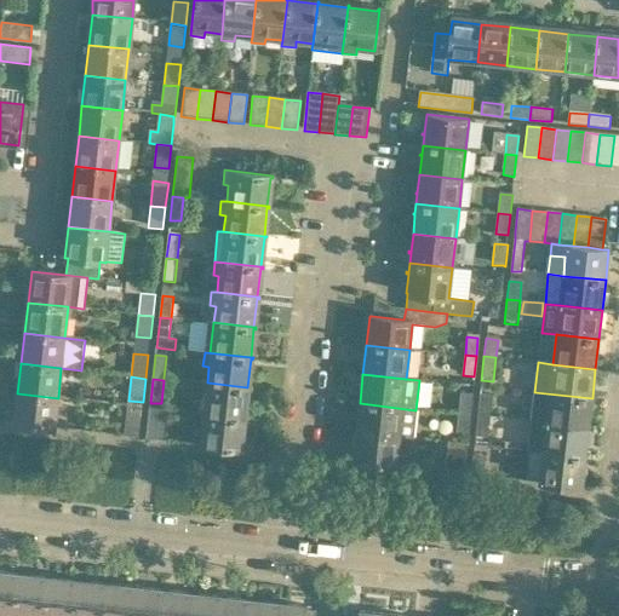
[(206,397),(204,414),(244,418),(247,389),(250,390),(250,387),(247,387),(207,383),(201,383),(199,396),(206,397)]
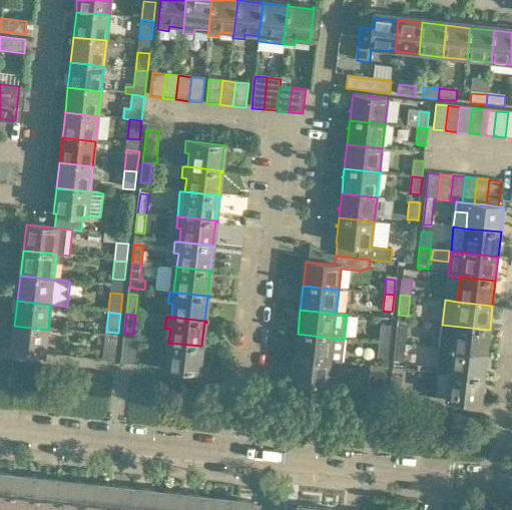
[(442,325),(440,349),(487,355),(490,330),(442,325)]
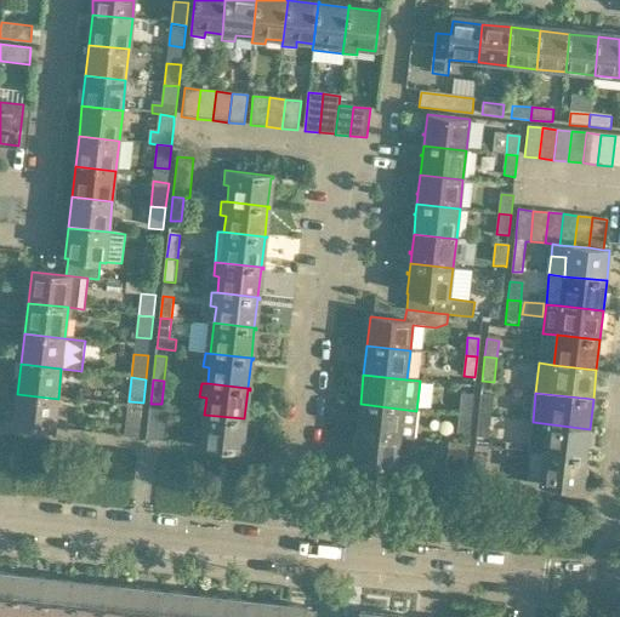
[(58,399),(17,394),(13,426),(55,430),(58,399)]
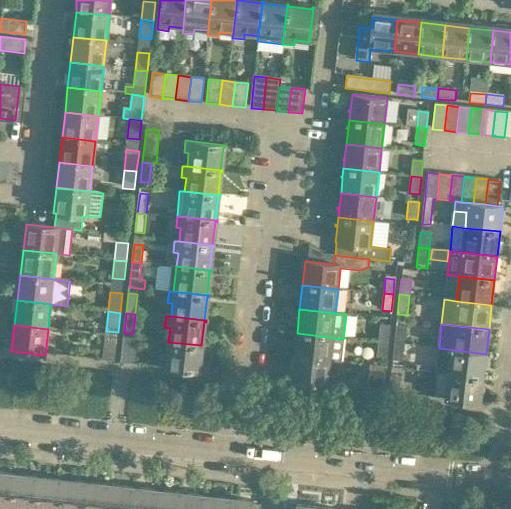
[(379,327),(378,342),(387,343),(389,328),(379,327)]
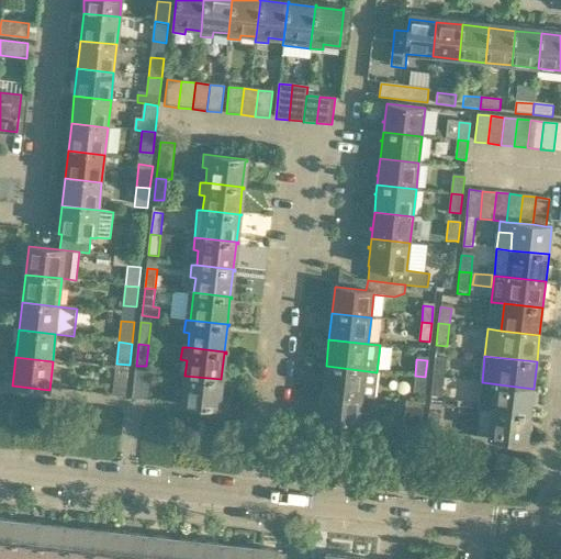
[(434,360),(433,377),(445,379),(446,361),(434,360)]
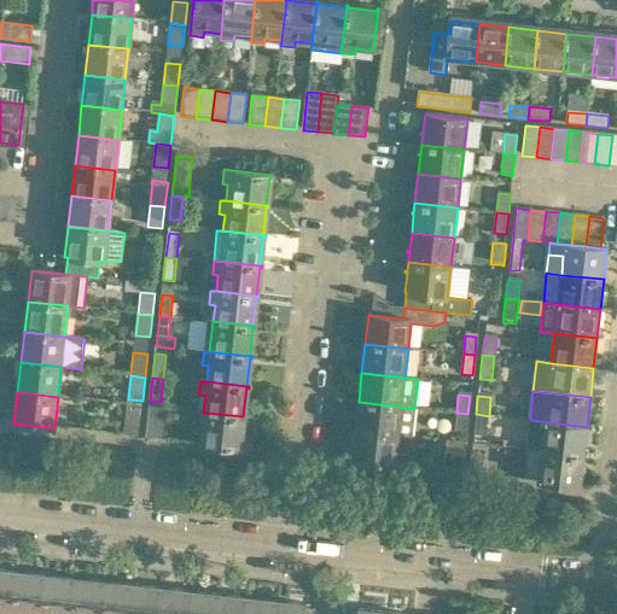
[(359,402),(355,431),(399,436),(411,438),(414,409),(359,402)]
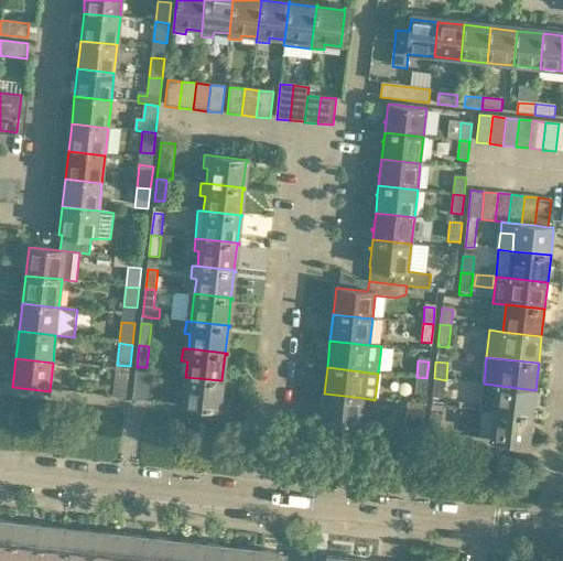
[(136,373),(132,400),(150,402),(153,375),(136,373)]
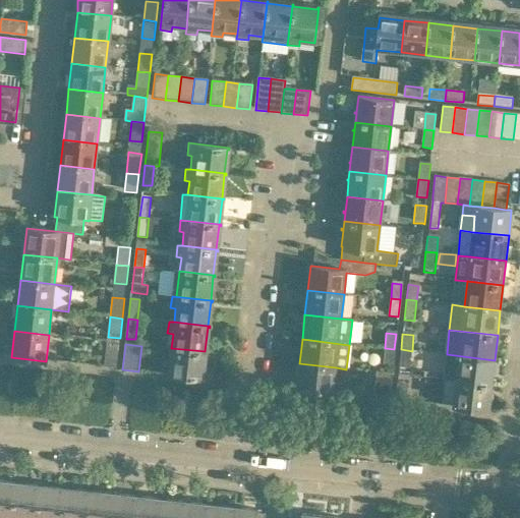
[(205,351),(171,348),(166,347),(165,358),(170,359),(168,375),(204,379),(204,377),(203,377),(205,353),(207,353),(207,351),(205,351)]
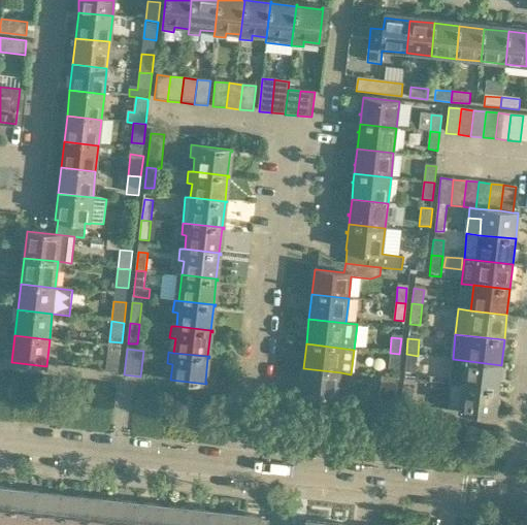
[(105,372),(118,373),(120,355),(107,353),(105,372)]
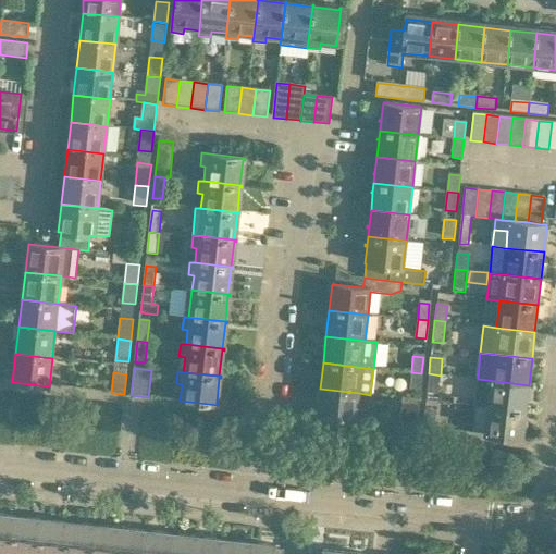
[(421,373),(411,372),(409,393),(419,394),(421,373)]
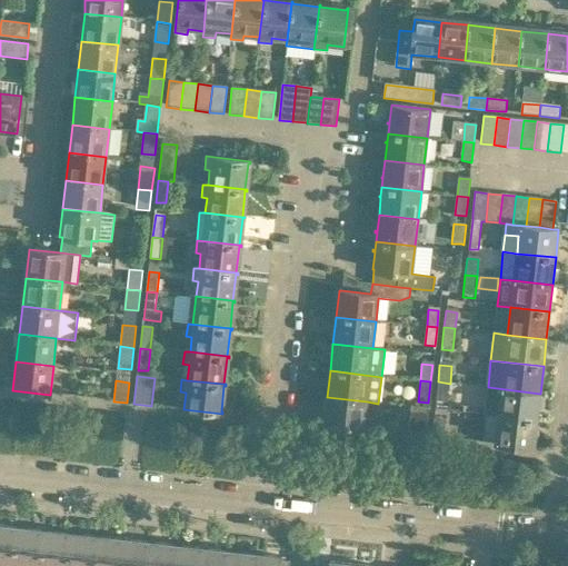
[(450,384),(438,381),(436,404),(448,405),(450,384)]
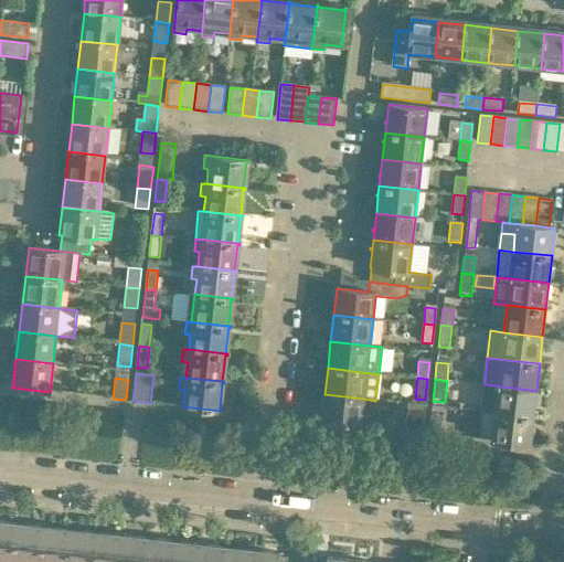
[(481,412),(483,412),(533,417),(536,391),(485,384),(481,412)]
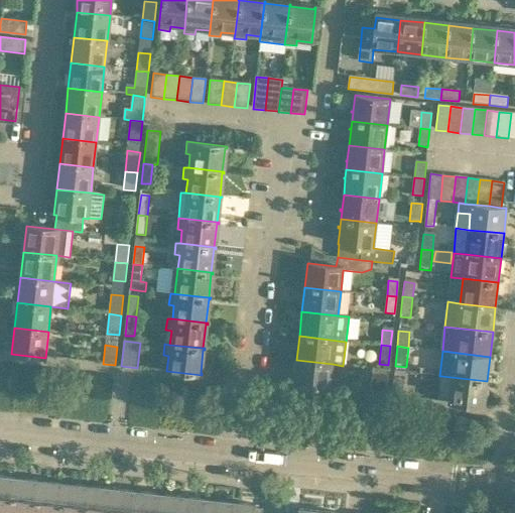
[(333,364),(296,360),(293,385),(330,389),(333,364)]
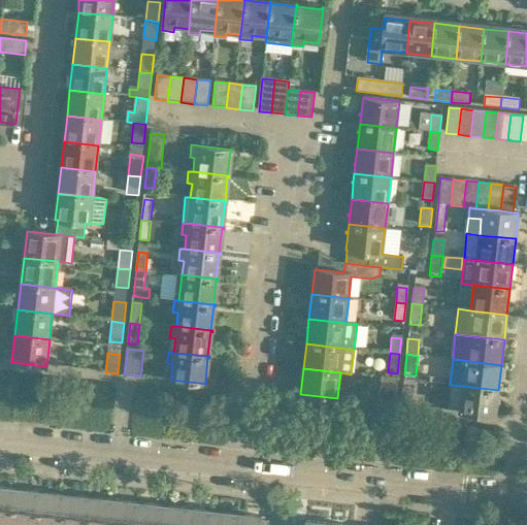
[(379,402),(395,404),(397,379),(382,378),(379,402)]
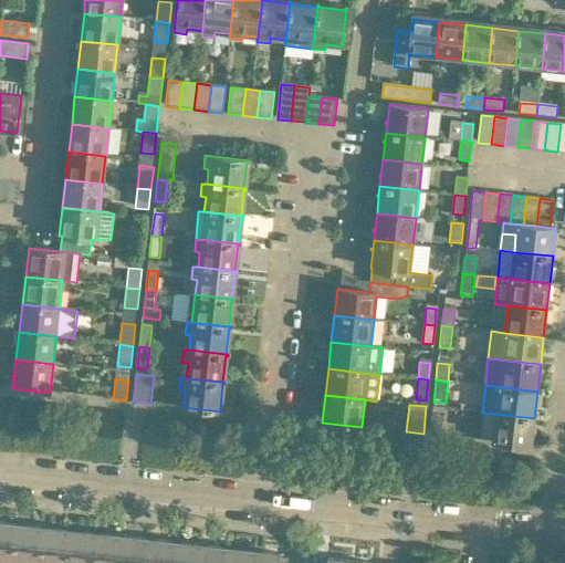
[(534,418),(484,413),(481,440),(531,446),(534,418)]
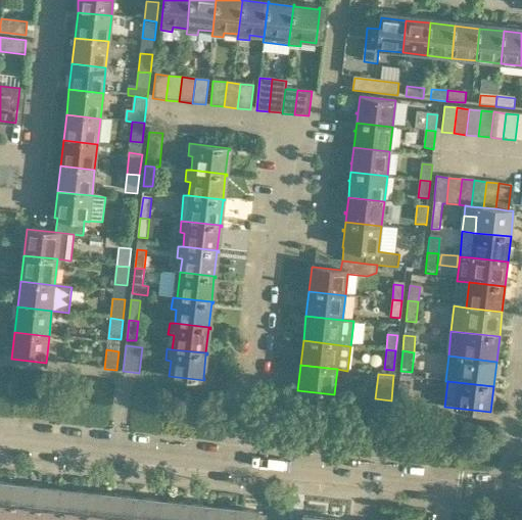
[(397,402),(408,403),(410,386),(399,384),(397,402)]
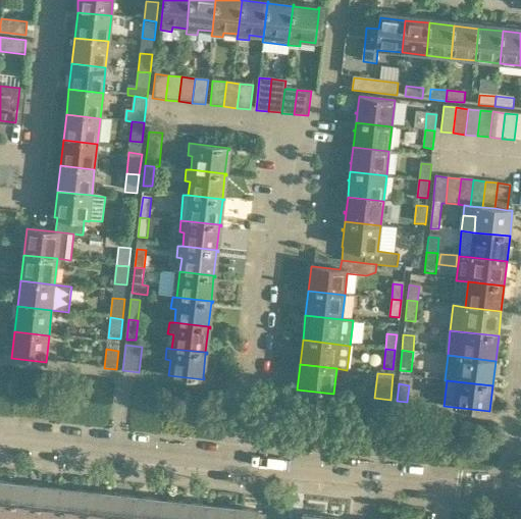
[(0,502),(10,504),(12,484),(0,482),(0,502)]
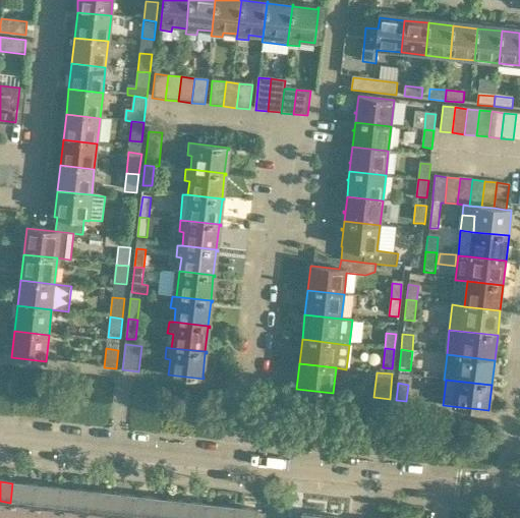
[(20,517),(22,504),(35,505),(37,485),(12,483),(10,503),(0,501),(0,517),(20,517)]
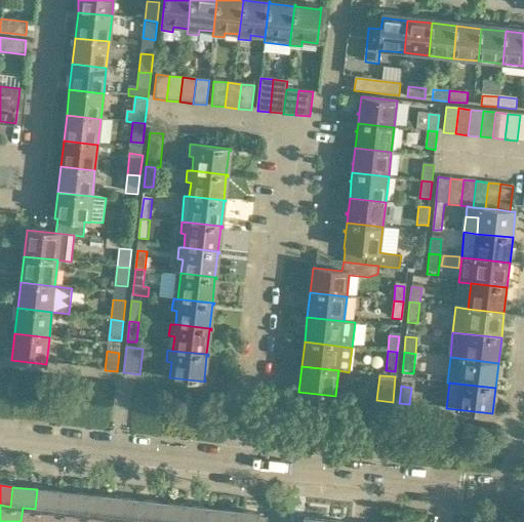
[(45,521),(47,511),(59,512),(62,492),(37,489),(35,509),(23,508),(21,521),(45,521)]
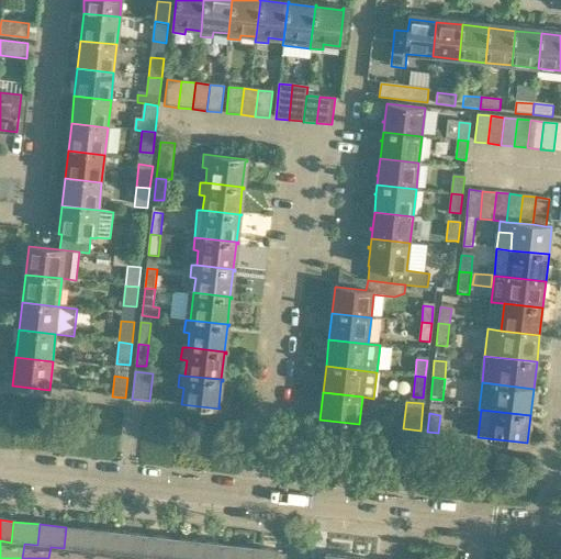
[(76,558),(77,549),(90,551),(92,530),(66,527),(64,548),(51,547),(48,558),(76,558)]
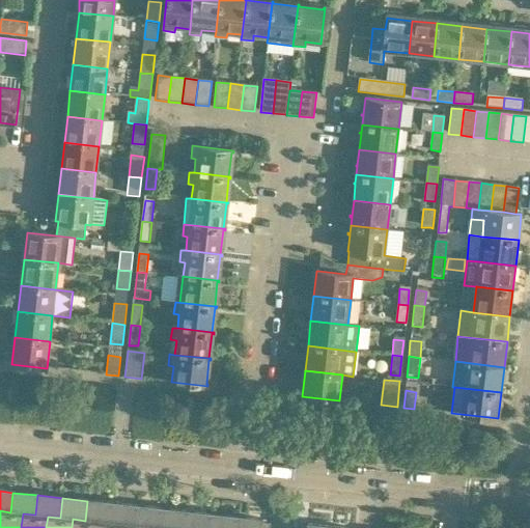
[(96,527),(98,522),(110,523),(112,503),(87,501),(85,521),(73,519),(72,527),(96,527)]
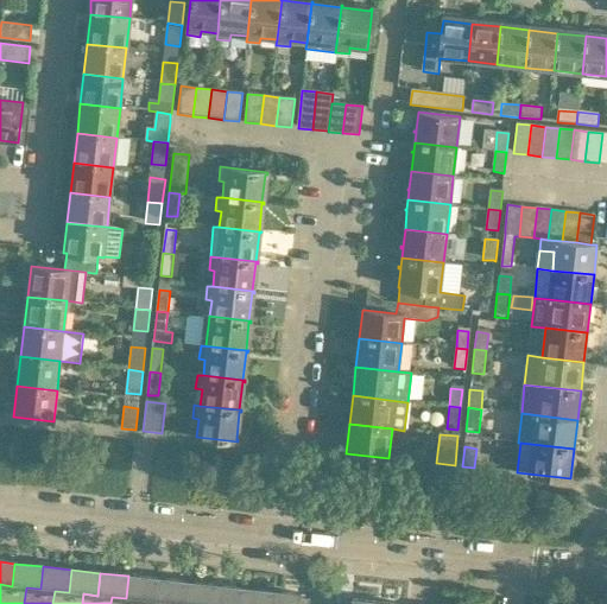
[(140,603),(140,601),(155,602),(157,579),(128,576),(126,598),(112,597),(111,603),(140,603)]
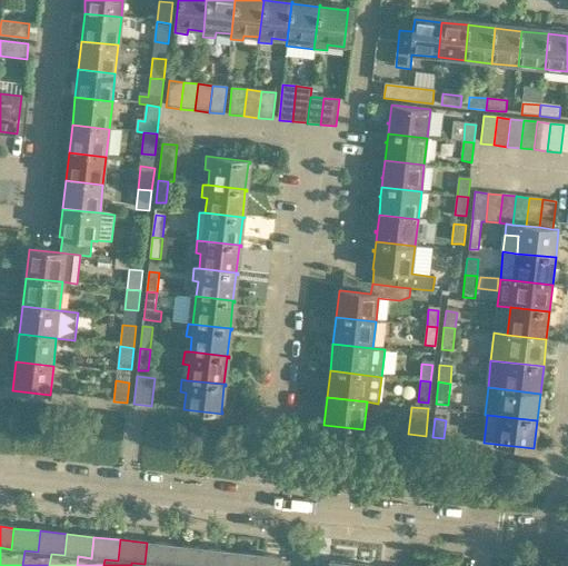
[(159,565),(171,565),(173,546),(147,543),(145,564),(131,563),(131,565),(159,565)]
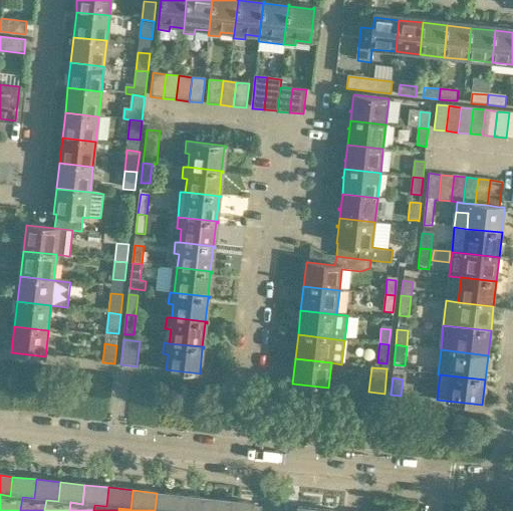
[(179,510),(181,496),(157,493),(155,510),(144,510),(179,510)]
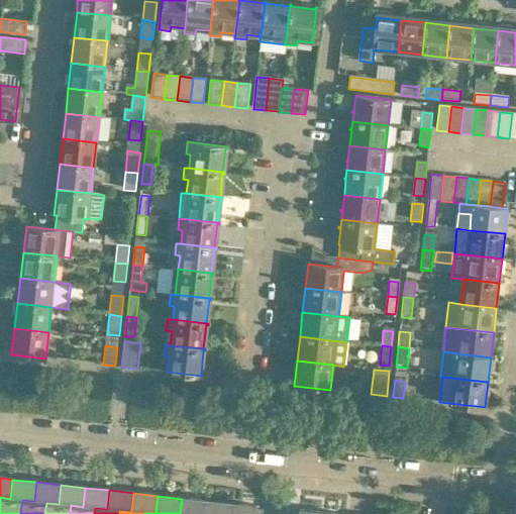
[(205,513),(207,501),(182,499),(180,513),(205,513)]
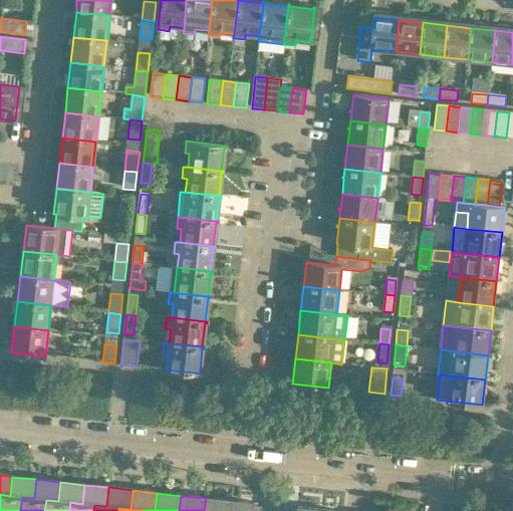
[(228,510),(230,501),(206,498),(204,510),(228,510)]
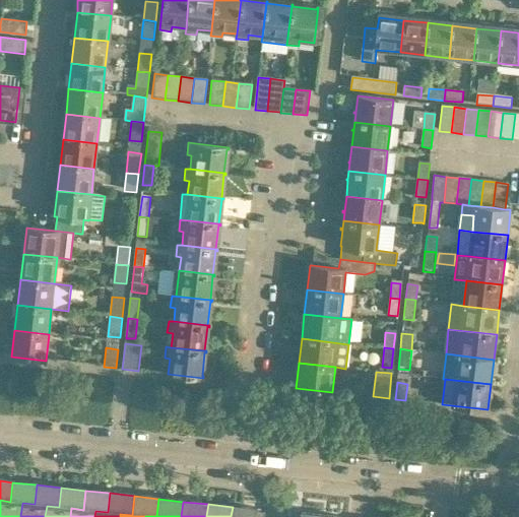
[(265,516),(266,514),(257,513),(257,510),(233,507),(231,516),(265,516)]
